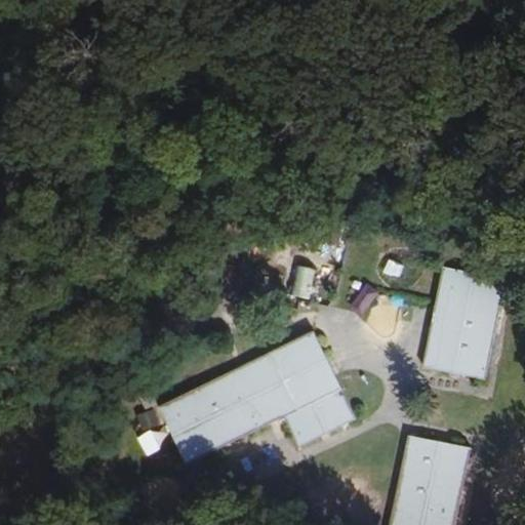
[(332,212),(283,207),(278,232),(338,243),(344,215),(332,212)]
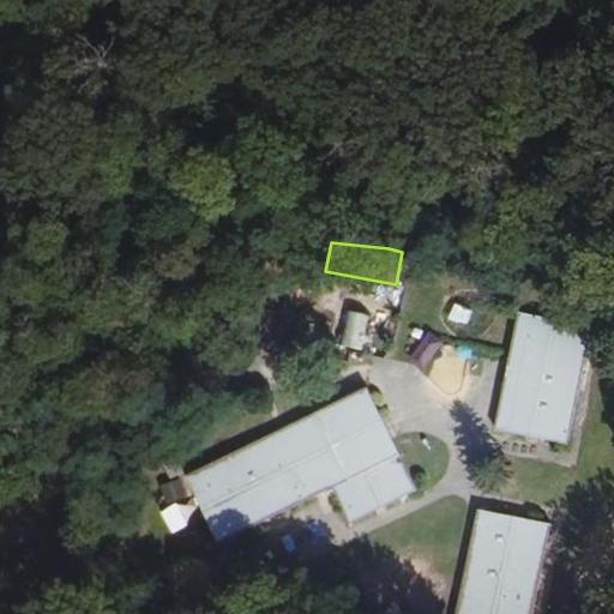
[(591,327),(518,313),(494,429),(567,444),(591,327)]
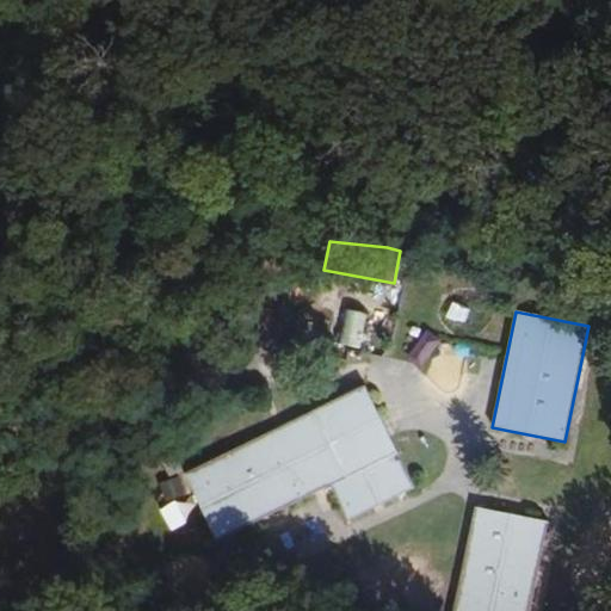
[(364,387),(186,477),(220,542),(331,486),(347,520),(415,487),(364,387)]
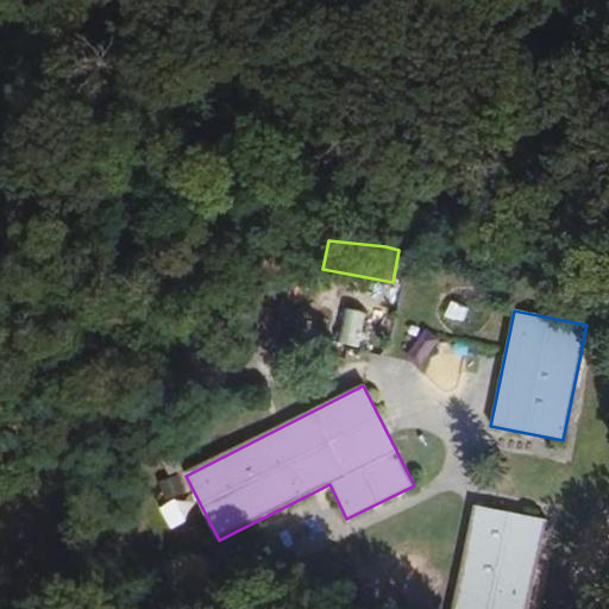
[(175,452),(161,459),(169,477),(184,470),(175,452)]
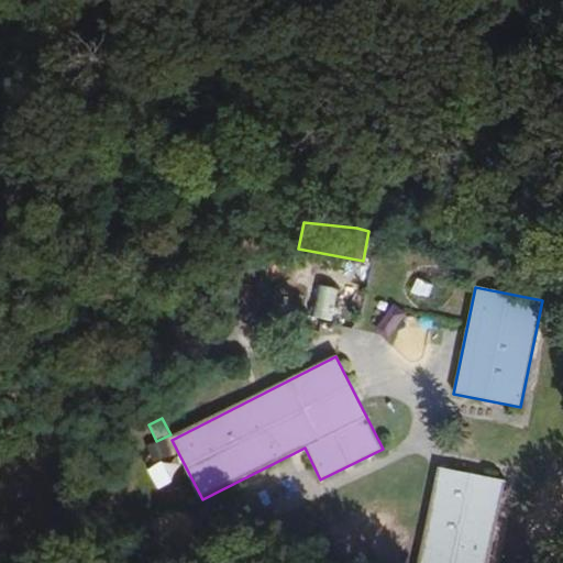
[(434,537),(428,562),(489,562),(506,482),(439,468),(426,534),(434,537)]
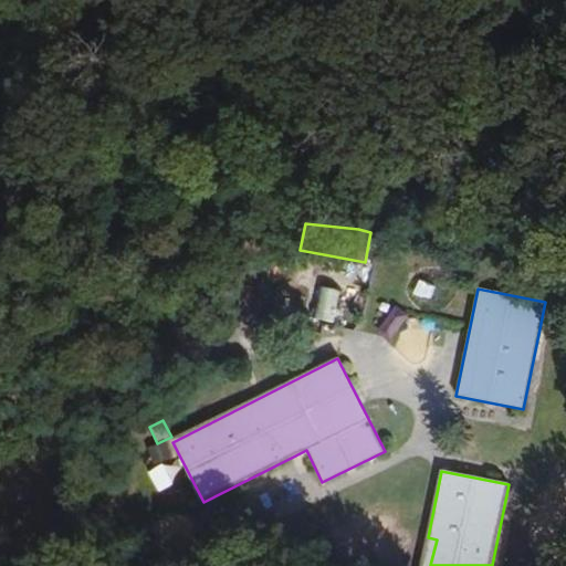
[(421,565),(430,565),(437,540),(428,537),(421,565)]
